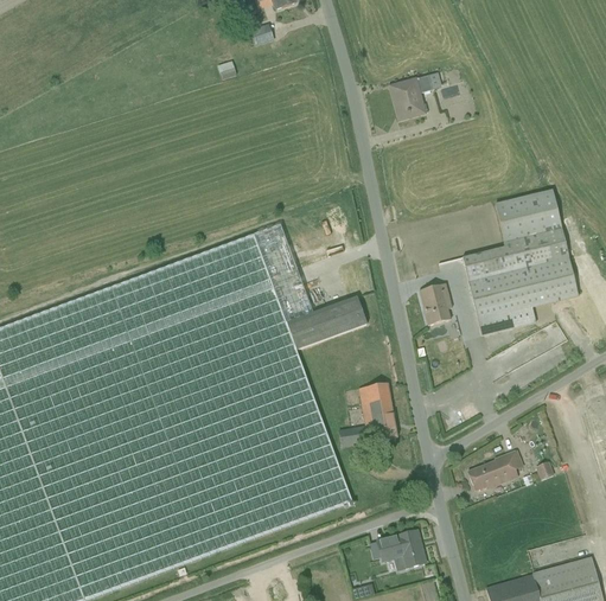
[(256,29),(257,36),(276,32),(275,25),(256,29)]
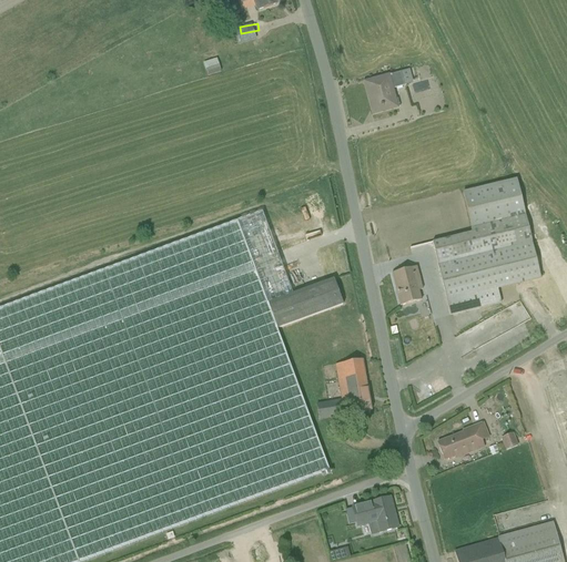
[(244,43),(262,38),(260,30),(242,36),(244,43)]
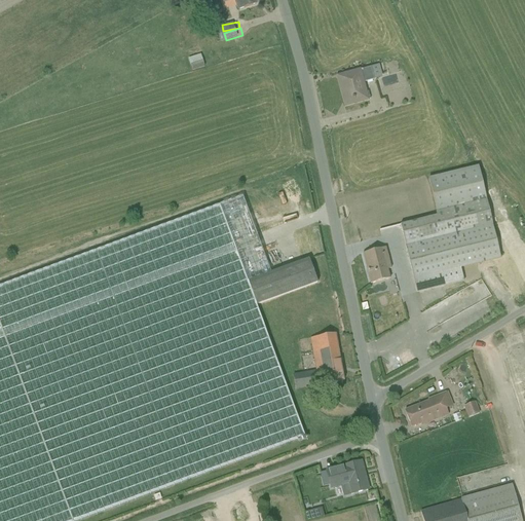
[(203,60),(205,66),(211,64),(207,51),(192,57),(195,64),(203,60)]
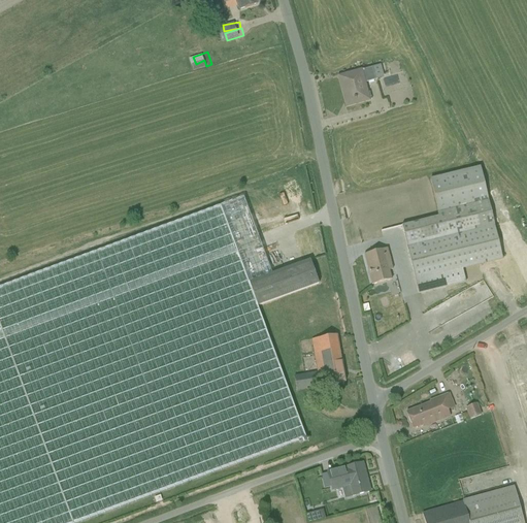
[(393,60),(394,71),(405,70),(404,59),(393,60)]
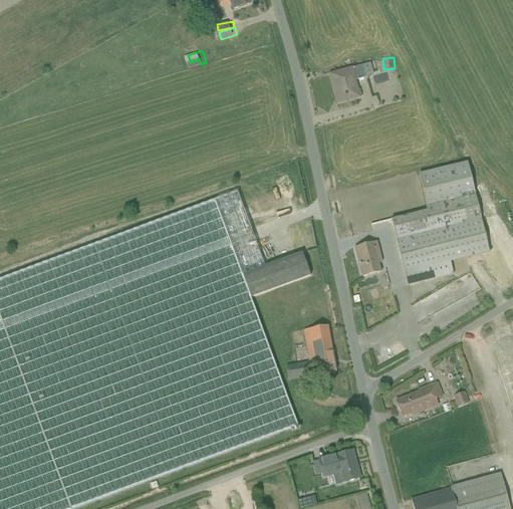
[(335,100),(358,94),(351,64),(327,71),(335,100)]
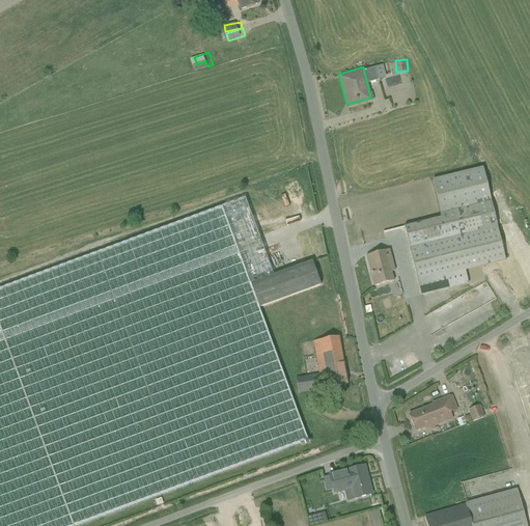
[(473,268),(510,260),(490,165),(415,182),(413,172),(400,175),(401,177),(352,188),(364,245),(393,239),(401,273),(420,270),(425,293),(476,282),(473,268)]
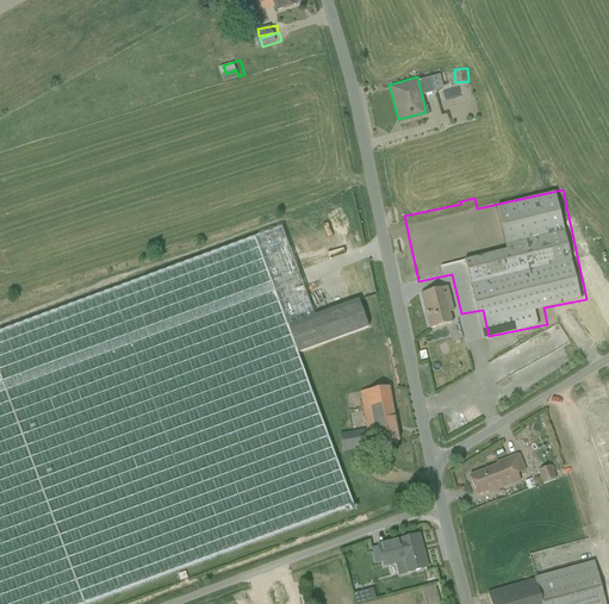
[(0,603),(72,603),(353,502),(297,348),(254,231),(0,323),(0,603)]
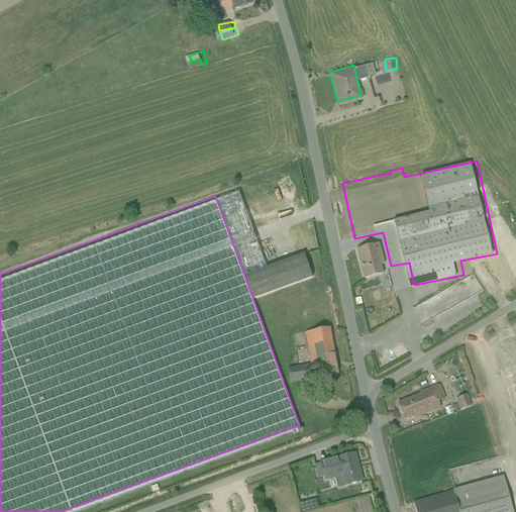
[(362,277),(384,271),(377,240),(354,245),(362,277)]
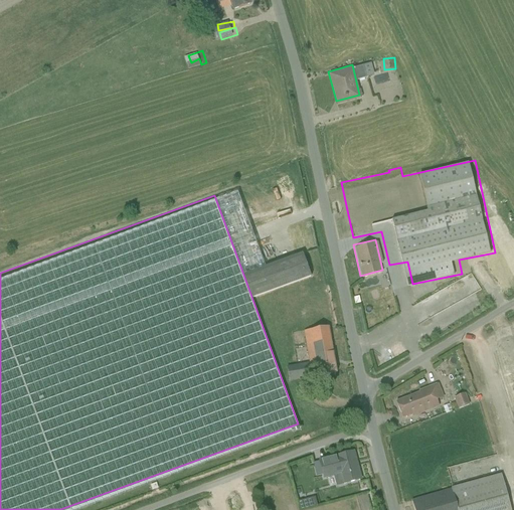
[(477,274),(413,303),(421,320),(485,290),(477,274)]
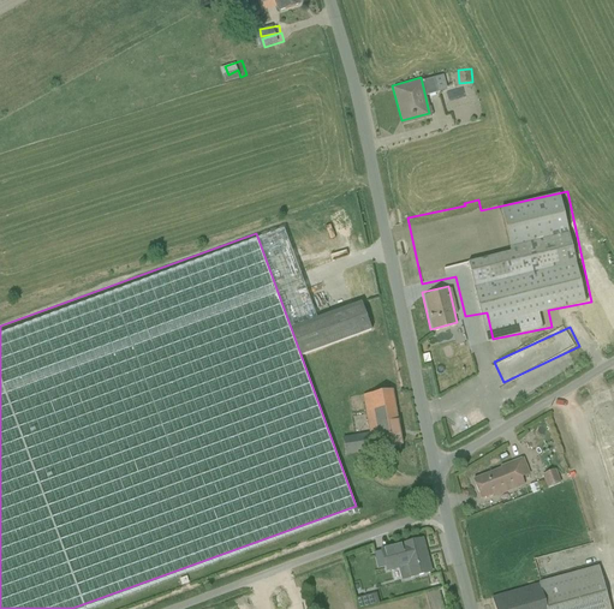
[(460,356),(452,357),(452,366),(462,365),(460,356)]
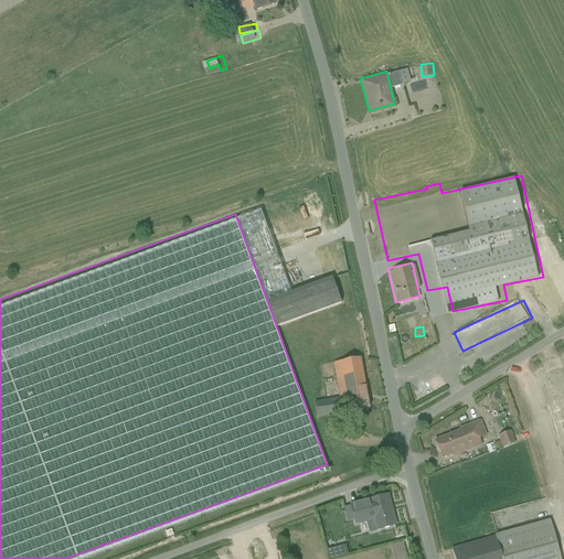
[(315,414),(366,405),(359,354),(331,359),(337,393),(312,397),(315,414)]
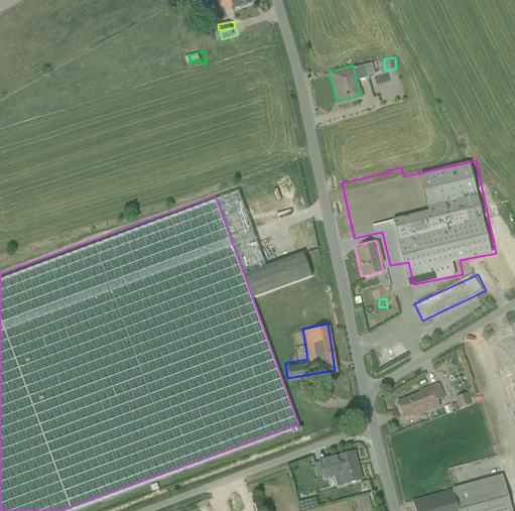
[(445,399),(437,380),(395,398),(403,417),(445,399)]
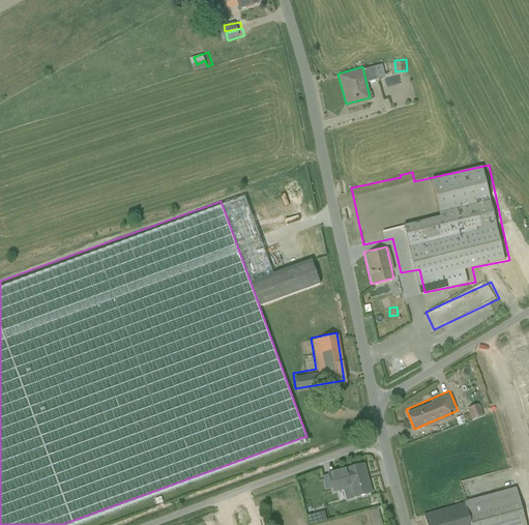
[(486,404),(473,405),(475,418),(488,416),(486,404)]
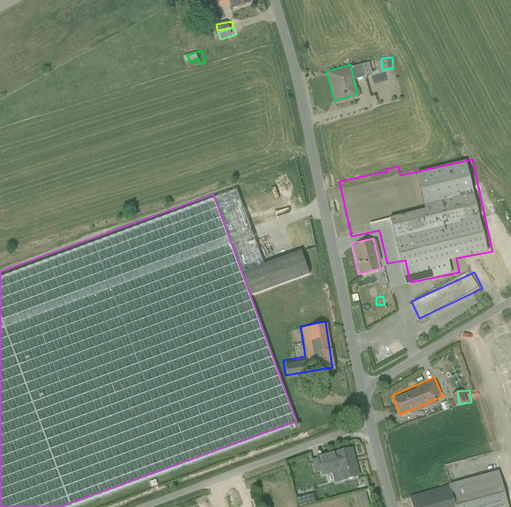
[(339,479),(358,474),(351,445),(314,454),(319,472),(337,468),(339,479)]
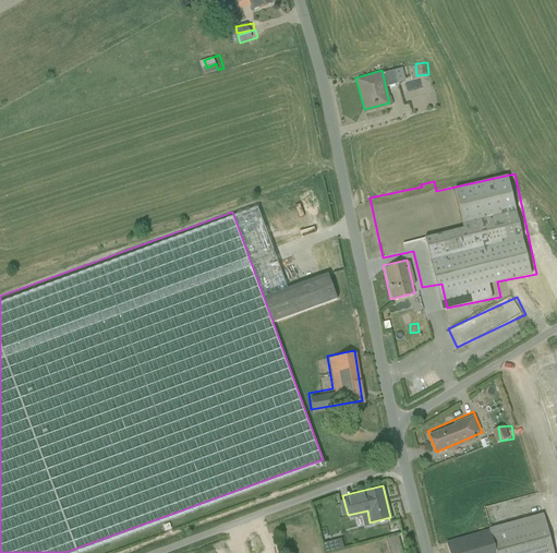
[(451,536),(455,552),(556,552),(556,542),(551,513),(451,536)]
